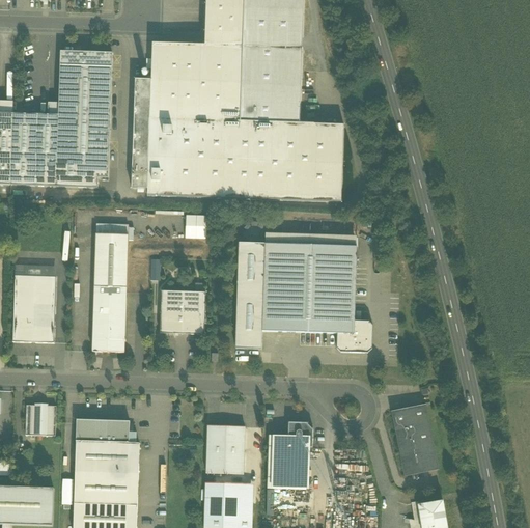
[(240,119),(243,0),(204,0),(203,43),(151,42),(150,78),(134,77),(131,187),(146,187),(146,194),(340,200),(343,123),(313,122),(299,121),(240,119)]
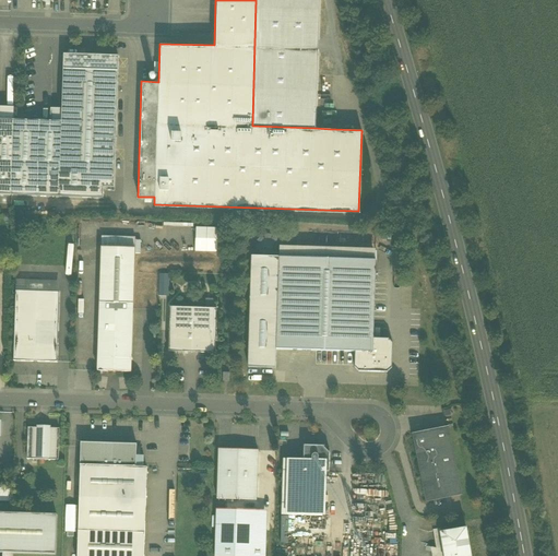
[(256,0),(252,126),(315,128),(318,0),(256,0)]
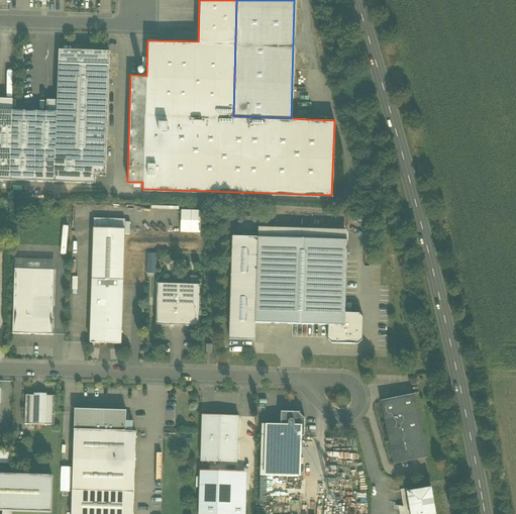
[(58,48),(58,62),(108,64),(108,49),(58,48)]
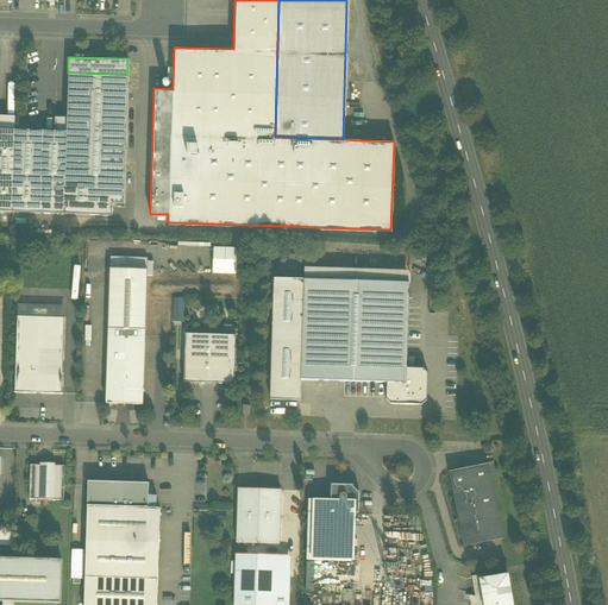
[(123,202),(127,75),(68,73),(67,115),(55,115),(54,130),(13,128),(14,114),(0,113),(0,209),(111,213),(112,201),(123,202)]
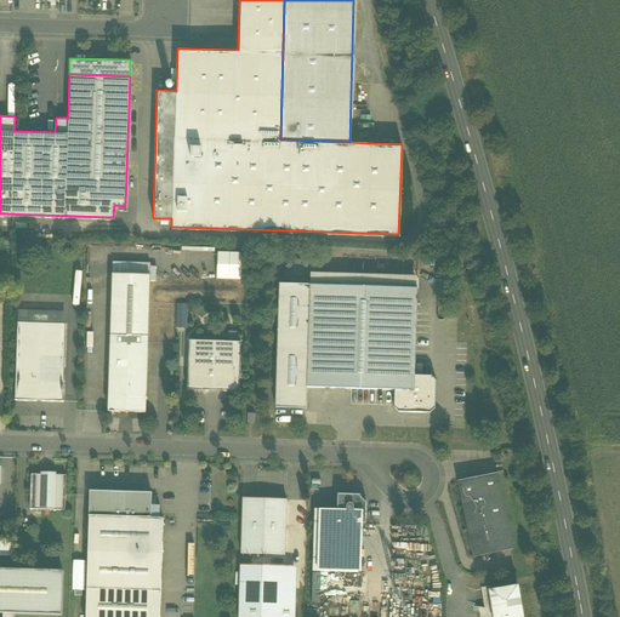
[(244,250),(217,250),(216,276),(243,276),(244,250)]
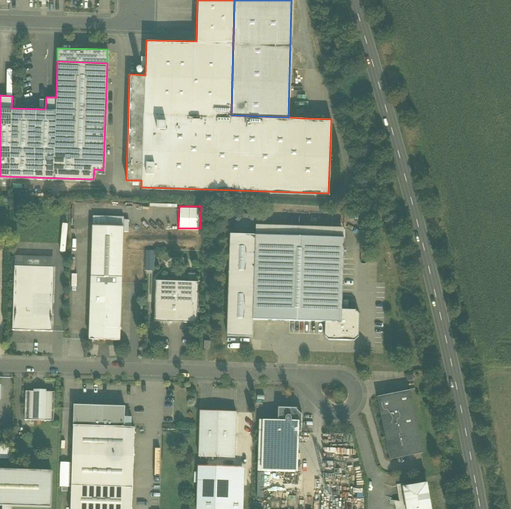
[(342,207),(331,206),(331,220),(342,221),(342,207)]
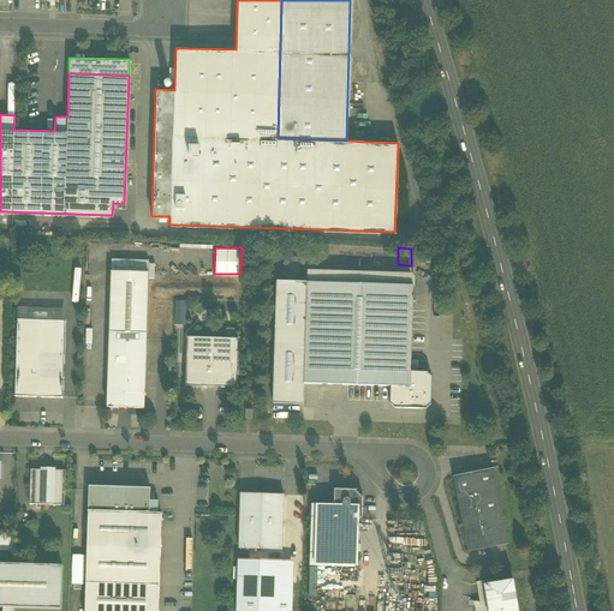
[(111,257),(111,269),(148,270),(148,258),(111,257)]
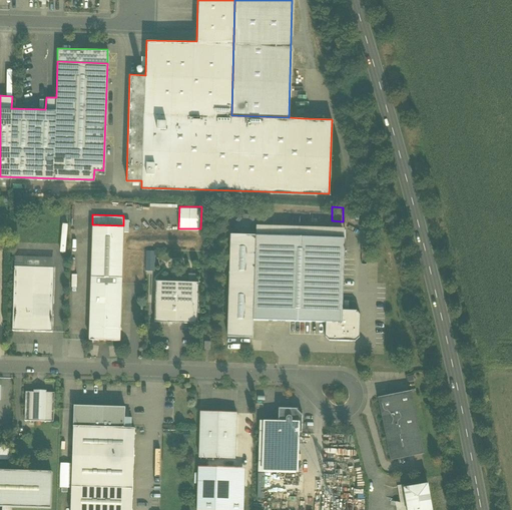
[(256,223),(256,233),(344,236),(344,226),(256,223)]
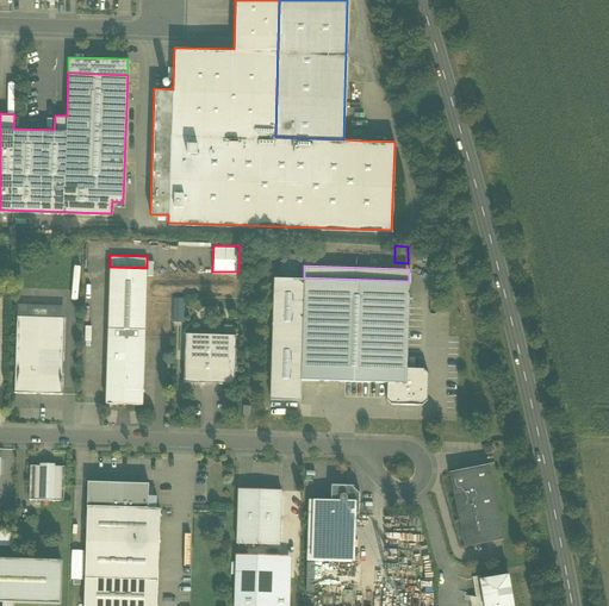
[(147,268),(110,267),(107,326),(144,328),(147,268)]
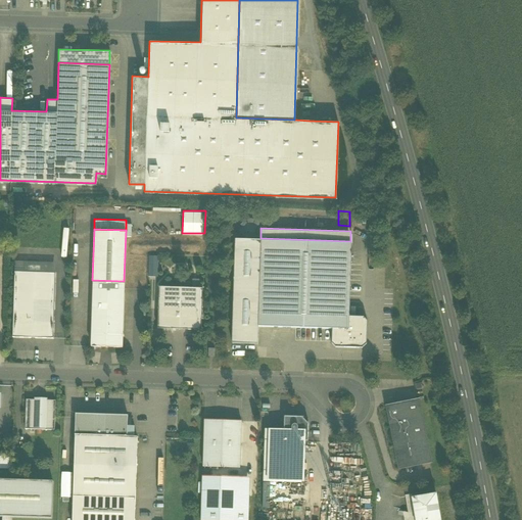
[(234,237),(231,341),(256,342),(257,324),(261,238),(234,237)]
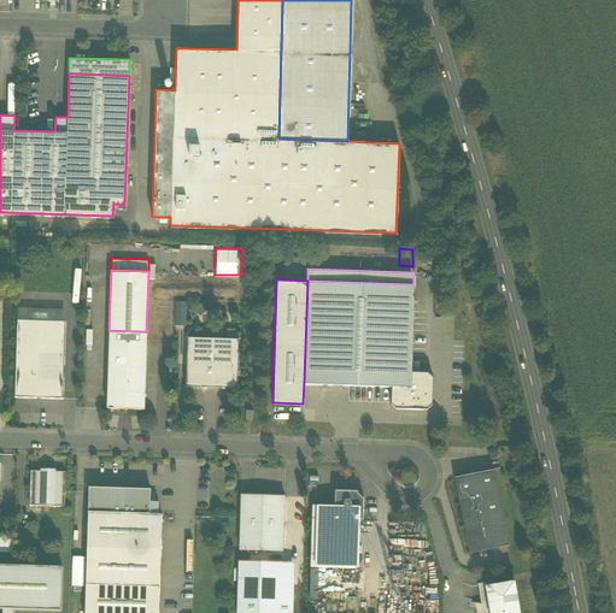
[(304,382),(391,385),(410,385),(411,371),(414,284),(308,281),(304,382)]
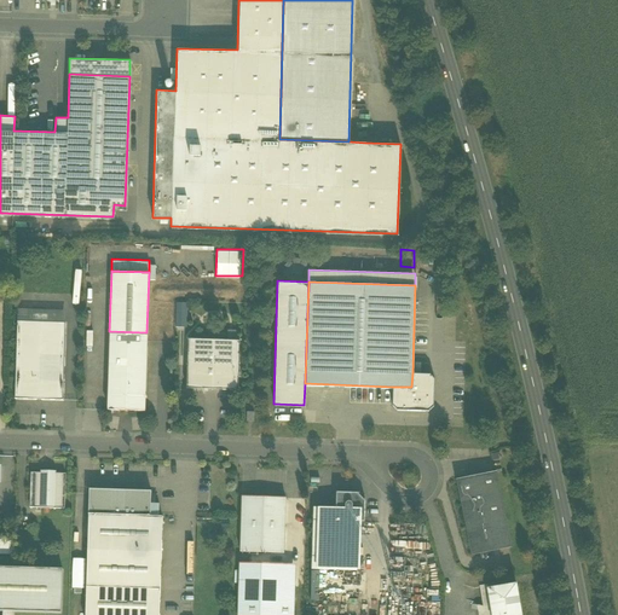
[(17,307),(16,319),(64,320),(65,308),(17,307)]
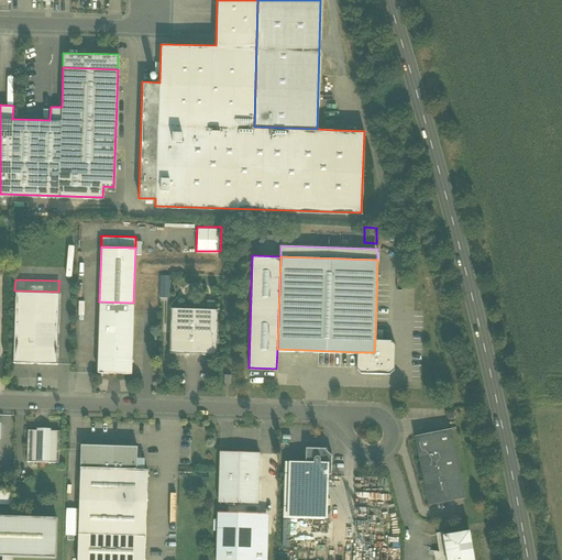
[(12,361),(56,362),(58,292),(14,291),(12,361)]
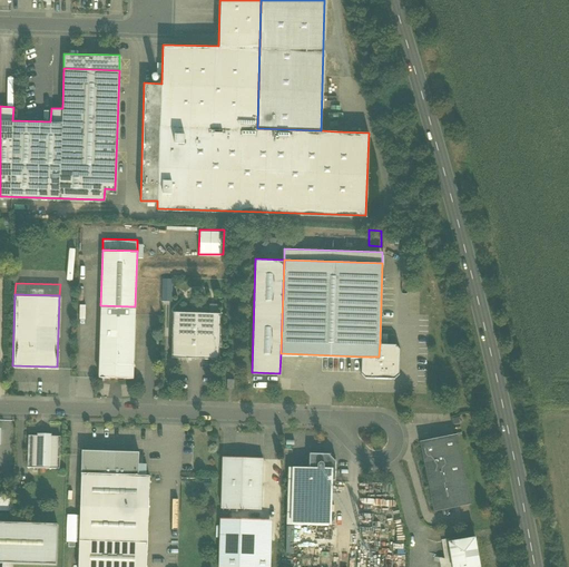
[(100,305),(99,362),(133,363),(135,306),(100,305)]
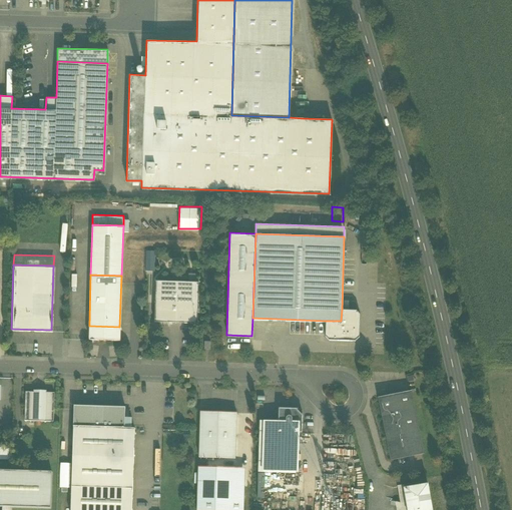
[(153,320),(196,322),(197,281),(154,280),(153,320)]
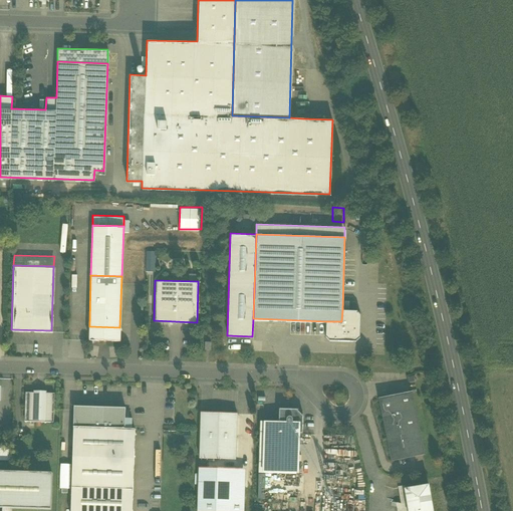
[(356,309),(342,309),(341,321),(325,321),(325,335),(328,339),(352,339),(352,337),(356,333),(359,333),(360,313),(356,309)]
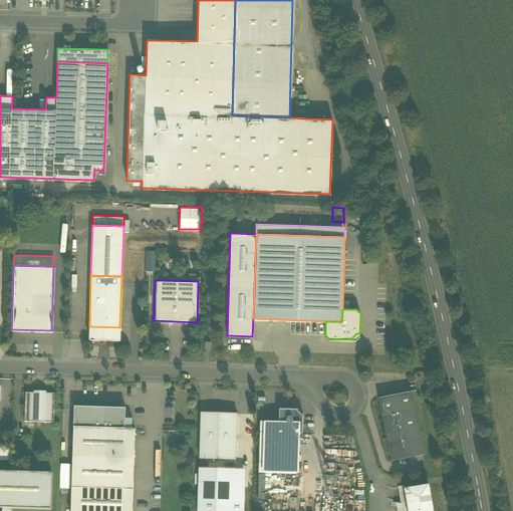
[(119,339),(119,327),(89,326),(88,338),(89,338),(91,340),(92,340),(94,338),(119,339)]
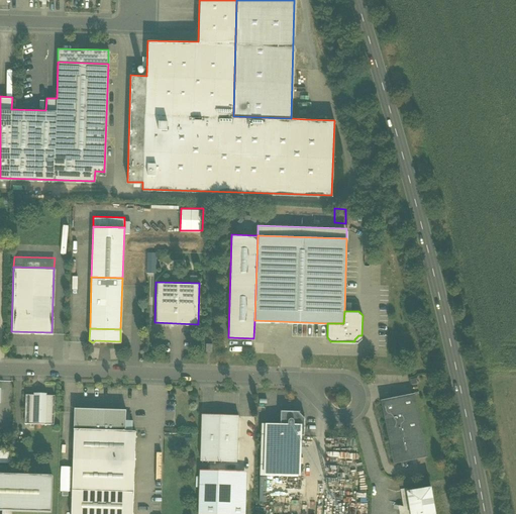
[(24,422),(54,423),(54,394),(45,393),(45,392),(33,391),(33,393),(25,393),(24,422)]
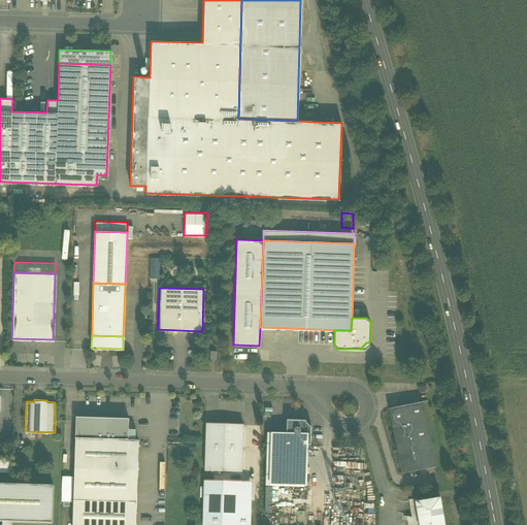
[(391,411),(402,468),(417,465),(418,466),(433,463),(421,403),(405,406),(405,407),(391,411)]
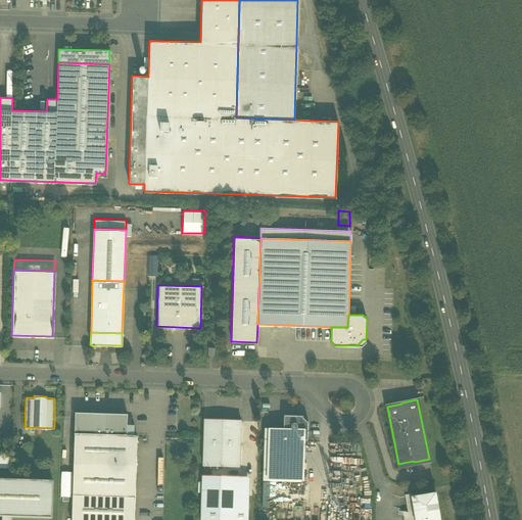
[(75,412),(75,433),(127,434),(127,413),(75,412)]
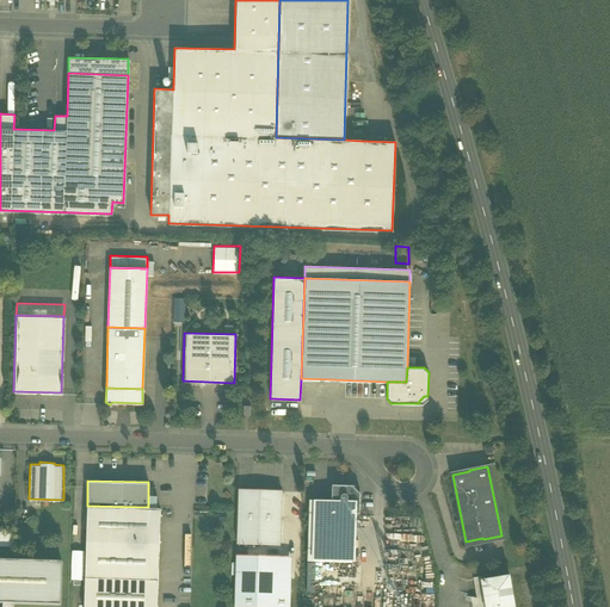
[(307,559),(351,561),(352,513),(358,513),(359,490),(358,490),(358,491),(352,484),(353,485),(353,484),(331,483),(331,499),(309,499),(307,559)]
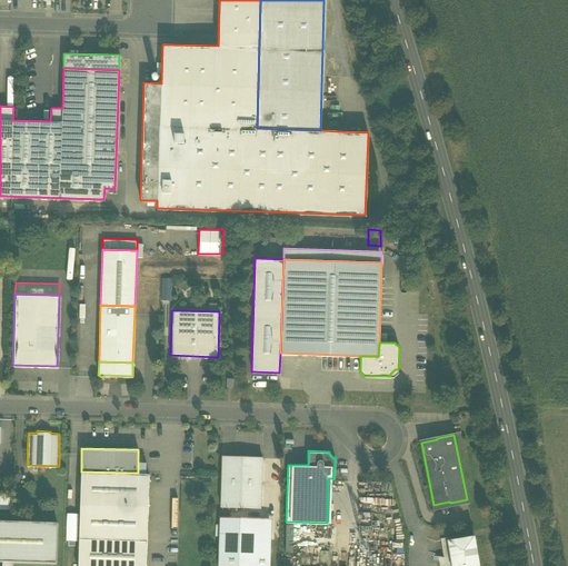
[(220,505),(260,506),(261,456),(221,455),(220,505)]
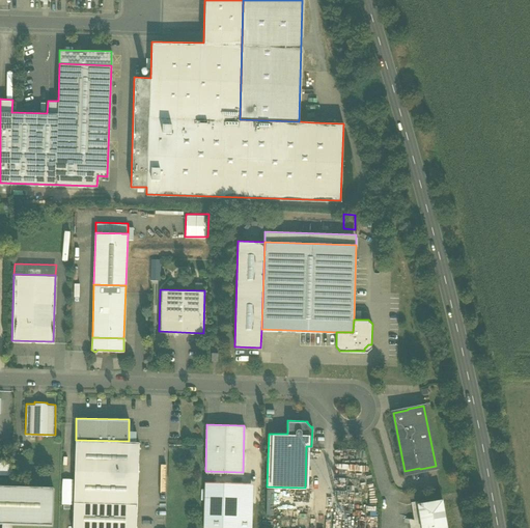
[(76,440),(74,502),(137,504),(138,441),(129,441),(76,440)]
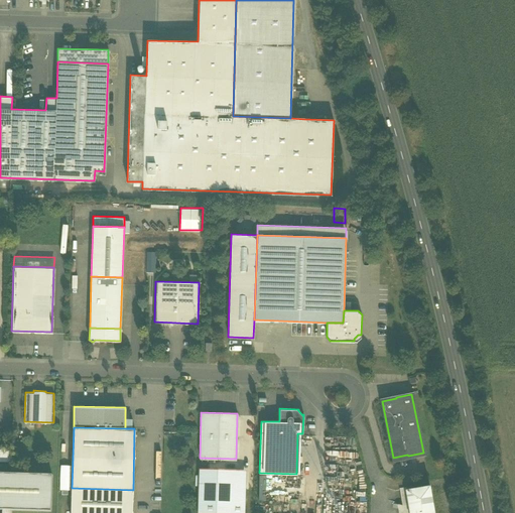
[(11,449),(0,447),(0,458),(11,459),(11,449)]
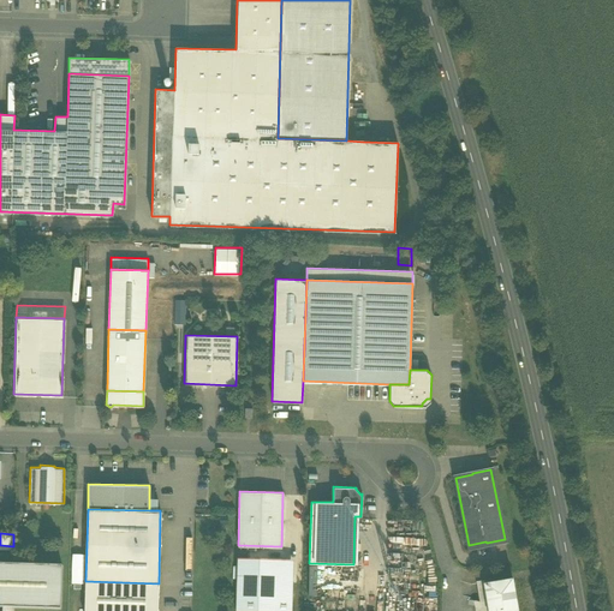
[(280,558),(237,557),(234,610),(290,610),(292,576),(280,575),(280,558)]
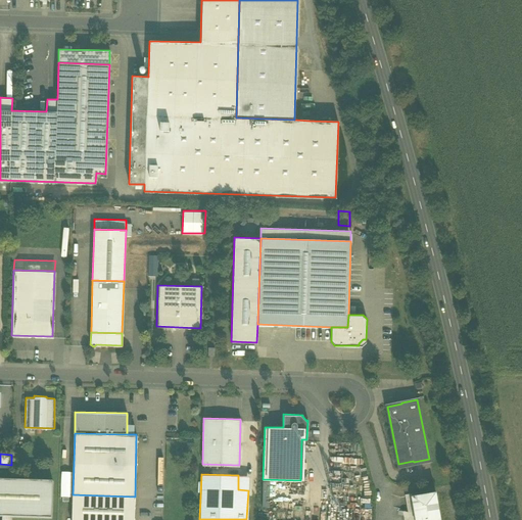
[(1,519),(10,519),(10,515),(51,516),(52,479),(0,477),(0,515),(1,515),(1,519)]
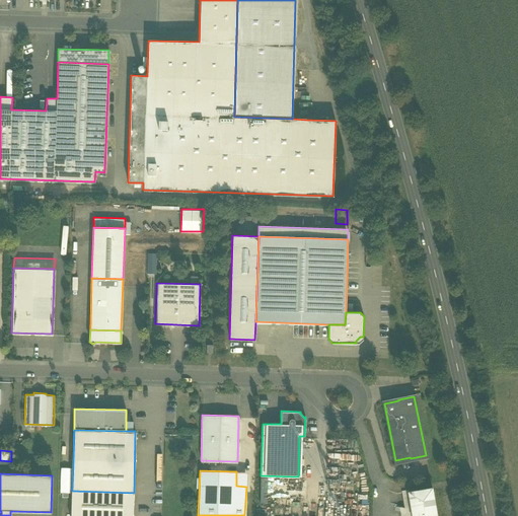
[(436,515),(432,488),(409,492),(408,492),(411,508),(411,515),(436,515)]
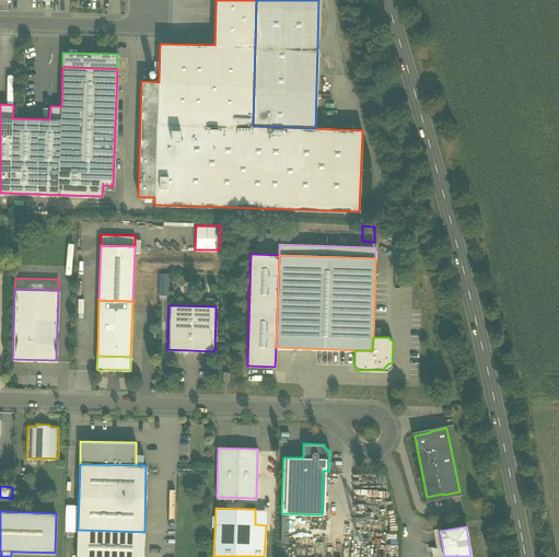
[(437,549),(443,548),(440,531),(441,531),(440,528),(432,529),(432,530),(433,530),(437,549)]
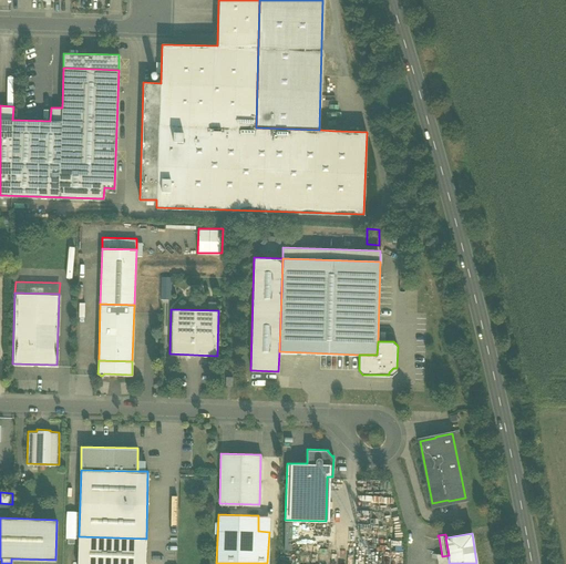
[(144,563),(146,539),(79,536),(76,563),(144,563)]
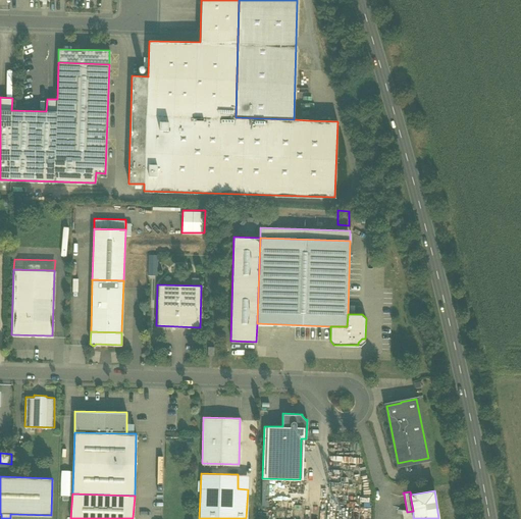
All buildings are outlined.
